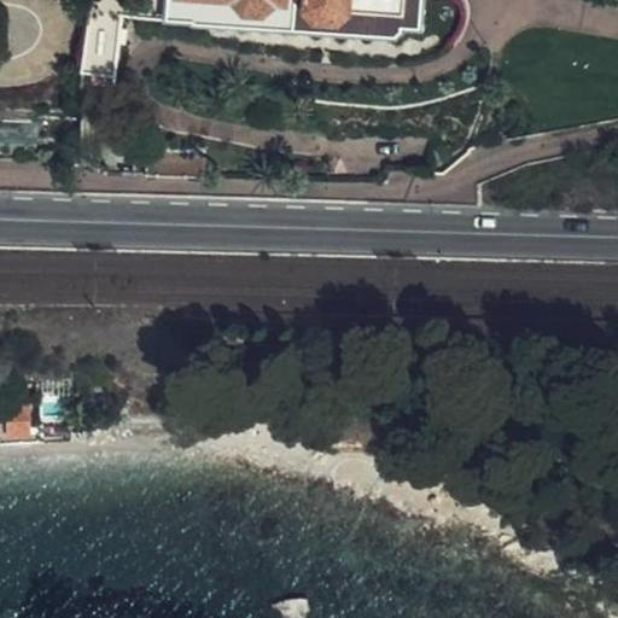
[(420,31),(421,1),(421,0),(163,0),(162,23),(394,36),(401,30),(420,31)]
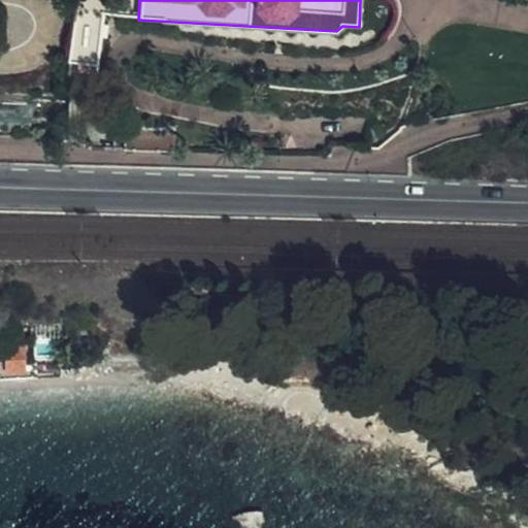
[(68,47),(68,75),(91,76),(99,70),(100,17),(73,14),(68,47)]
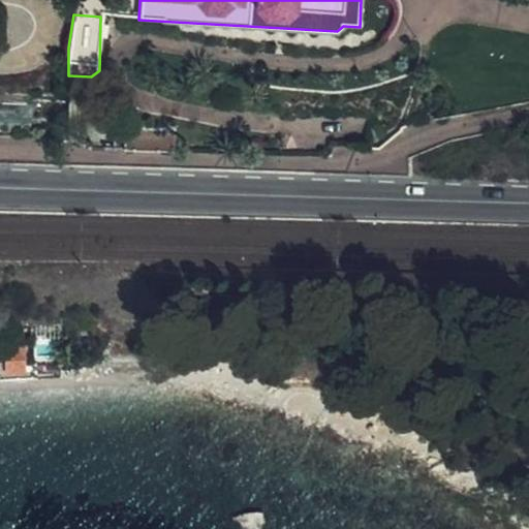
[(26,373),(25,352),(6,353),(8,374),(26,373)]
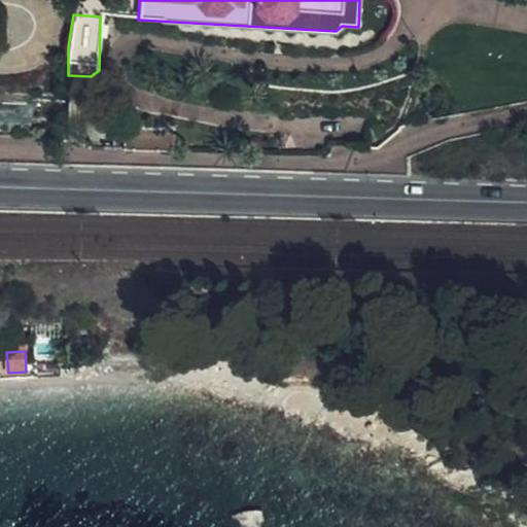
[(63,378),(61,354),(31,356),(33,380),(63,378)]
